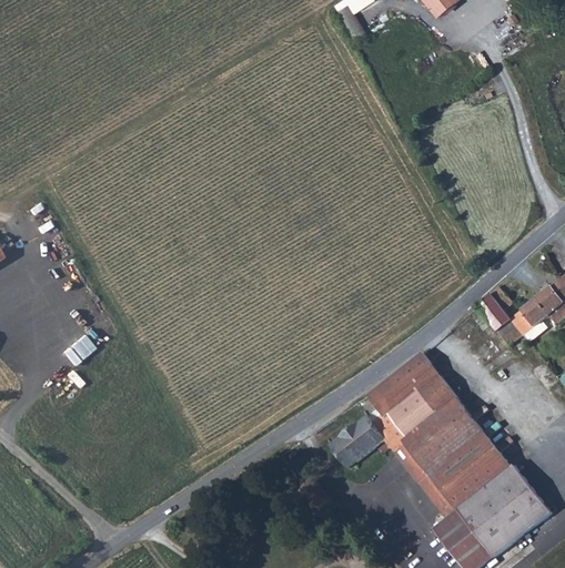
[(422,0),(436,18),(457,0),(422,0)]
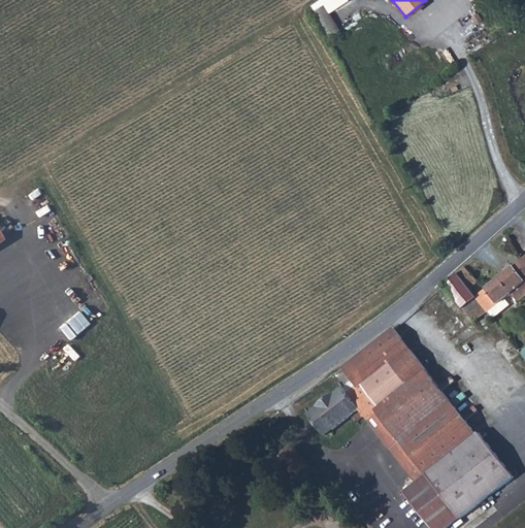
[(326,4),(315,10),(329,36),(340,30),(326,4)]
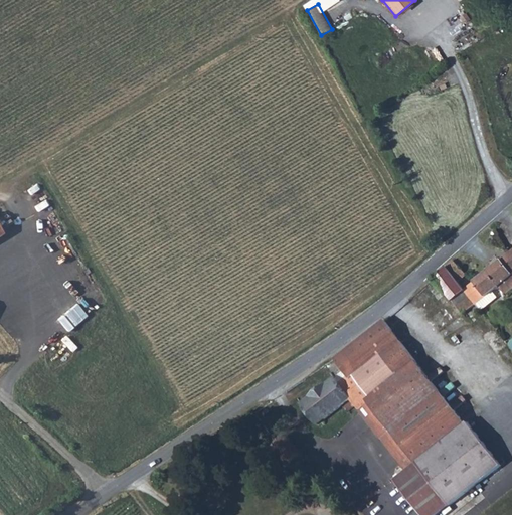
[(463,290),(456,282),(464,275),(452,260),(444,267),(431,279),(448,301),(460,316),(463,314),(468,320),(479,311),(478,310),(489,301),(495,297),(490,292),(497,286),(504,295),(511,288),(511,250),(500,260),(463,290)]
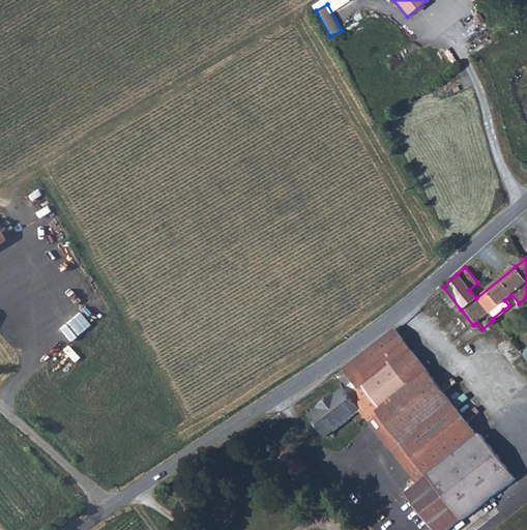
[(400,463),(418,486),(406,496),(433,529),(450,529),(516,478),(480,435),(478,437),(461,416),(409,352),(392,331),(342,371),(358,391),(348,400),(342,391),(308,417),(302,421),(310,431),(315,427),(325,439),(359,413),(367,422),(369,425),(400,463)]
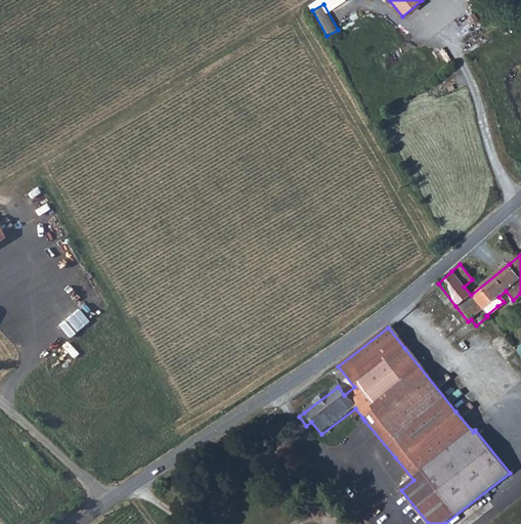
[(438,378),(465,359),(461,354),(434,372),(438,378)]
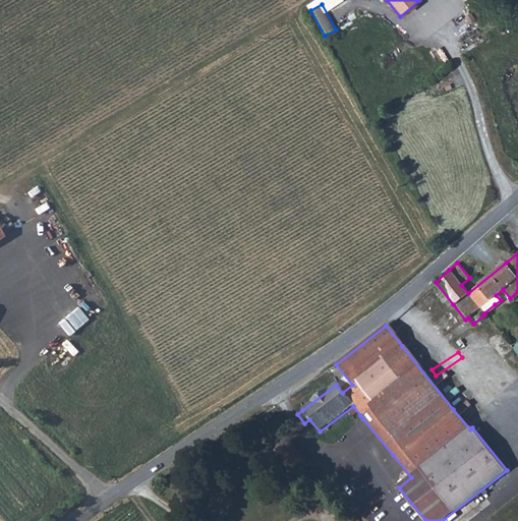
[(517,446),(500,460),(504,465),(517,455),(517,446)]
